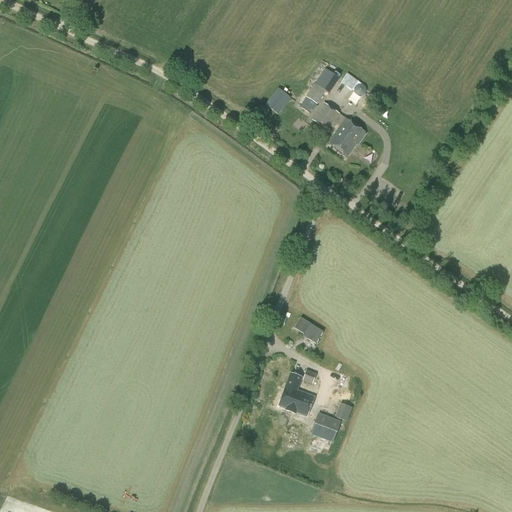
[(347,74),(341,83),(351,91),(358,82),(347,74)]
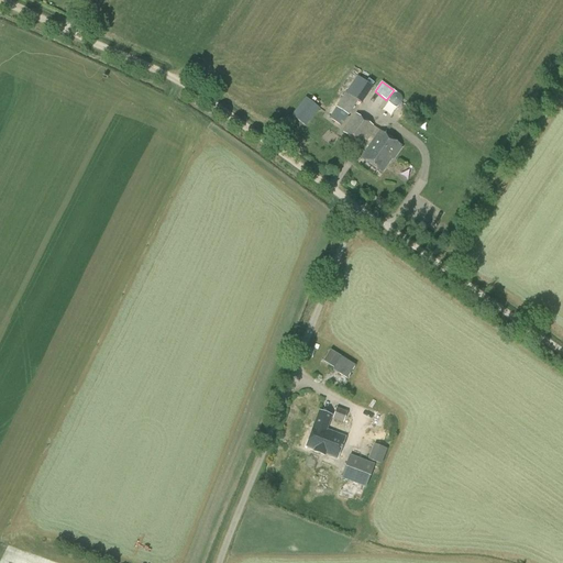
[(335,108),(329,119),(341,127),(349,116),(357,101),(345,94),(335,108)]
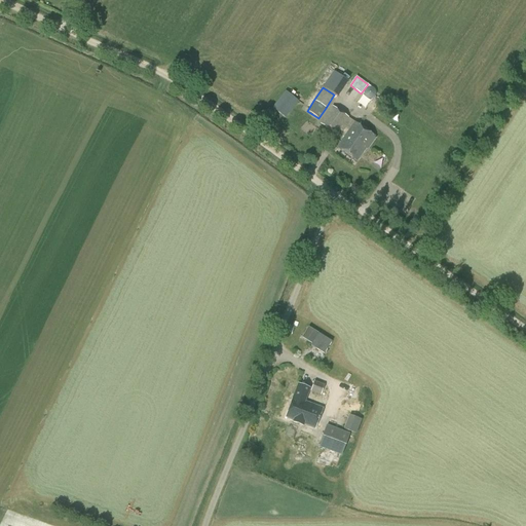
[(286,118),(298,102),(285,91),(272,108),(286,118)]
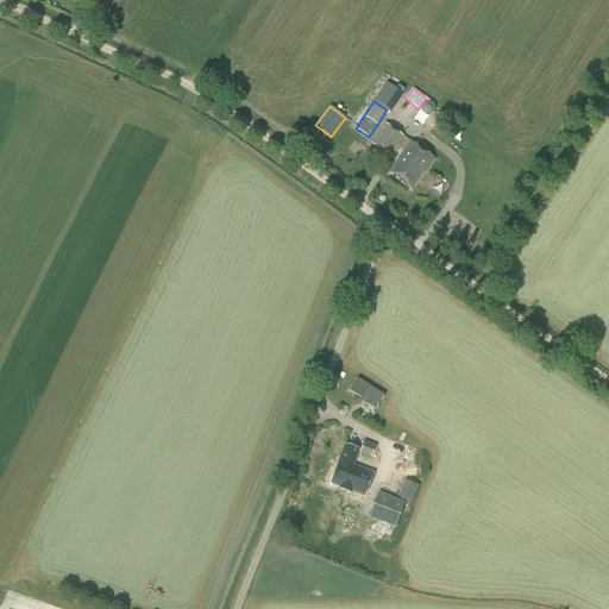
[(384,124),(370,144),(389,157),(394,151),(400,156),(389,171),(413,188),(426,169),(428,170),(434,161),(433,159),(434,158),(410,142),(403,151),(396,146),(403,137),(384,124)]
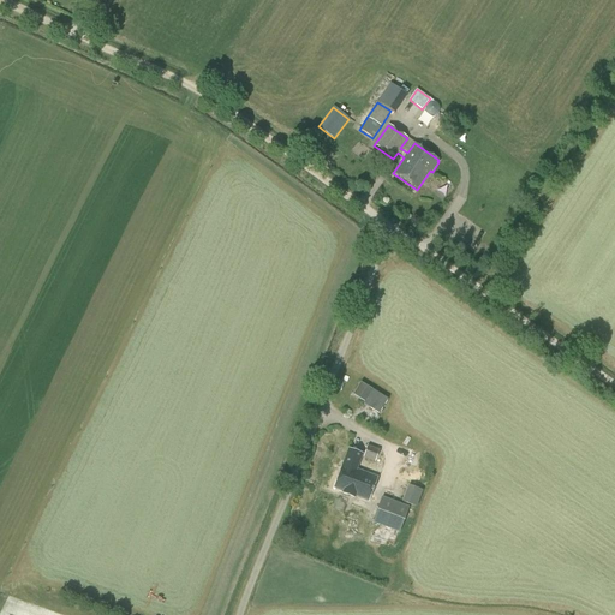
[(368,179),(362,186),(368,191),(372,184),(368,179)]
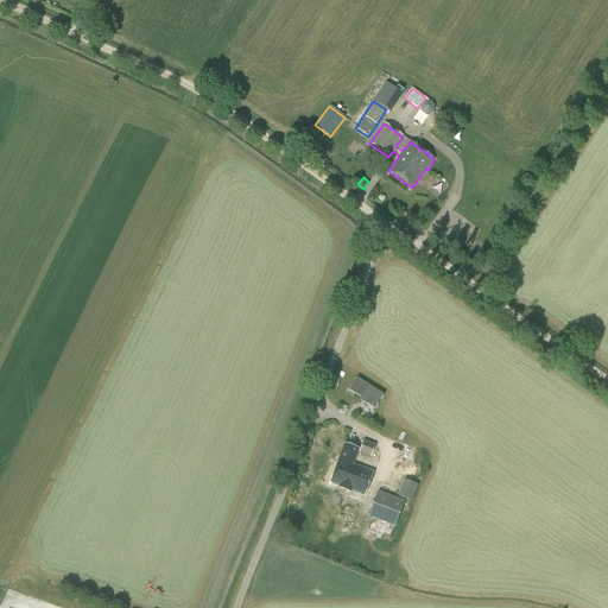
[(480,360),(486,362),(496,340),(492,337),(480,360)]
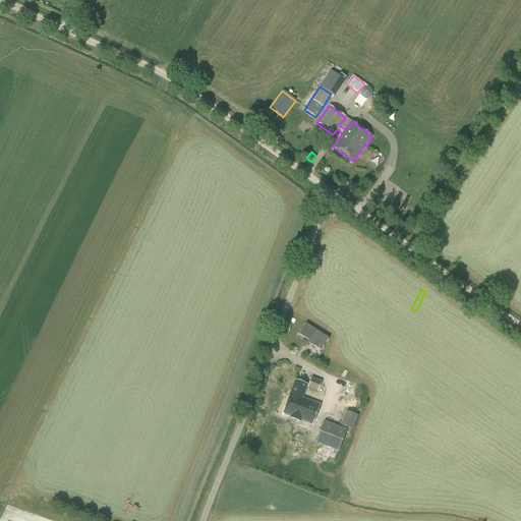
[(303,323),(296,336),(320,349),(328,337),(303,323)]
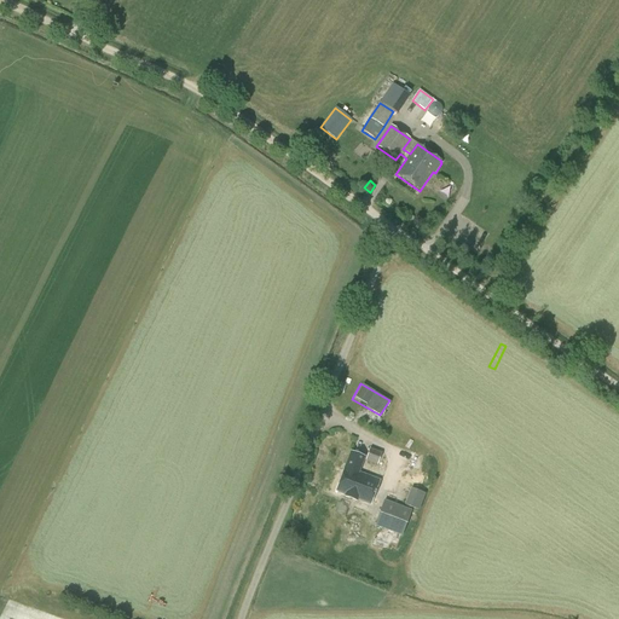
[(608,424),(603,439),(611,441),(615,427),(608,424)]
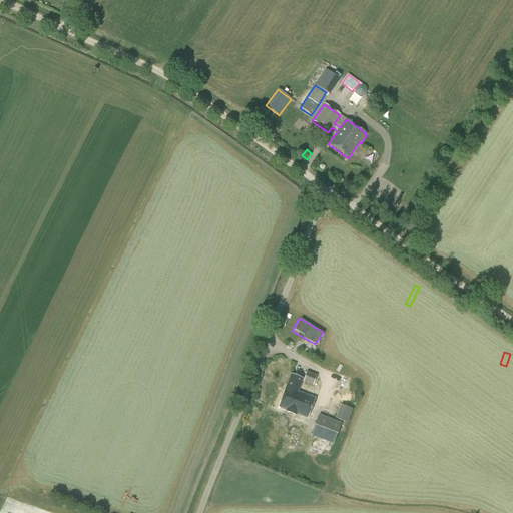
[(313,386),(317,376),(307,372),(303,382),(313,386)]
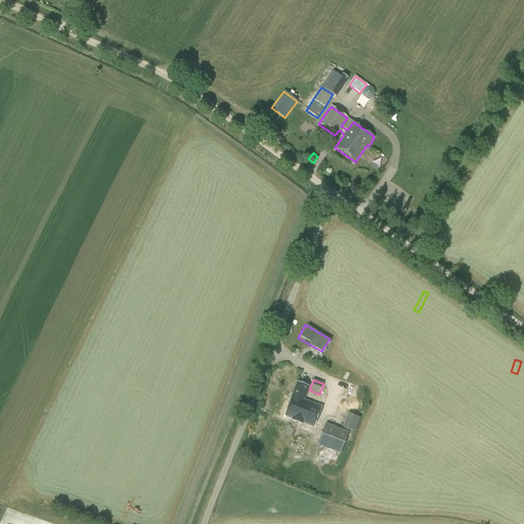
[(309,400),(305,399),(309,387),(297,382),(284,417),(313,427),(324,397),(311,393),(309,400)]
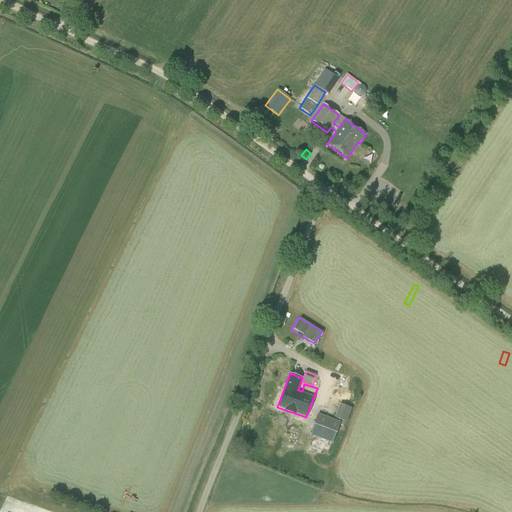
[(347,423),(352,408),(340,404),(334,418),(347,423)]
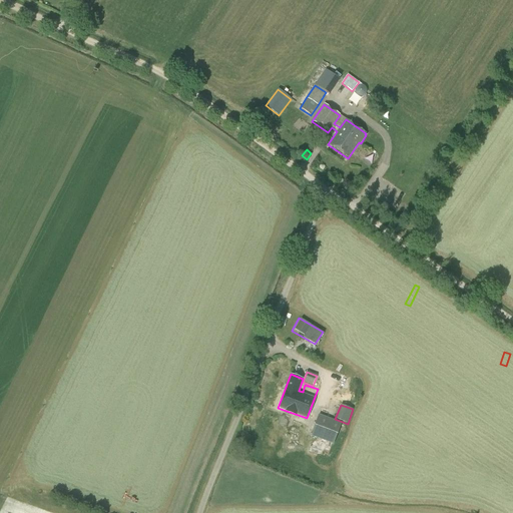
[(362,409),(360,422),(371,423),(373,410),(362,409)]
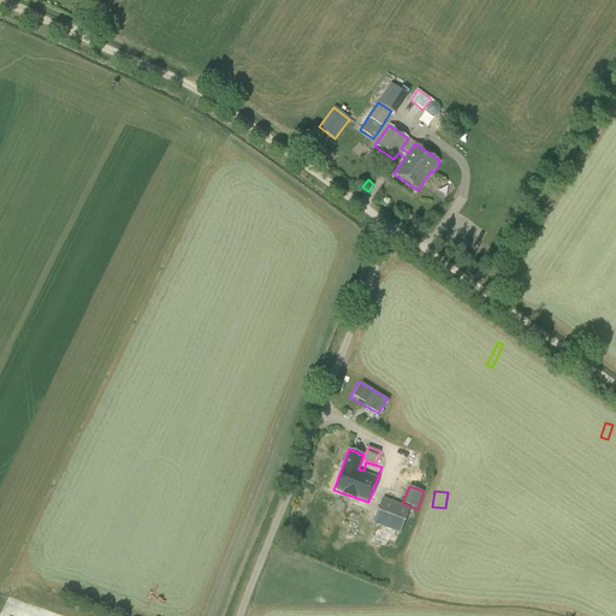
[(593,495),(593,504),(609,505),(609,496),(593,495)]
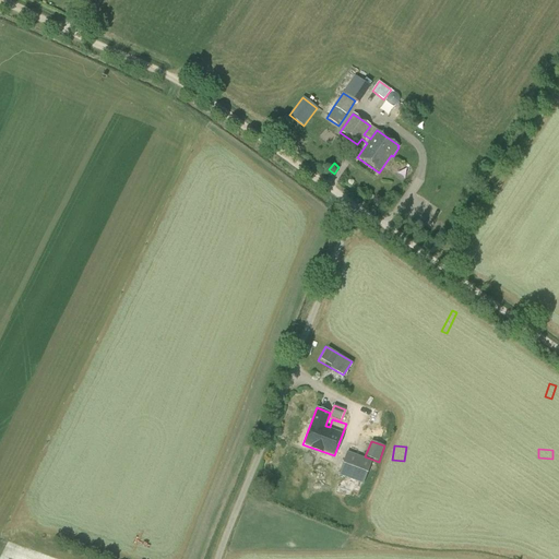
[(363,485),(371,461),(346,451),(337,475),(363,485)]
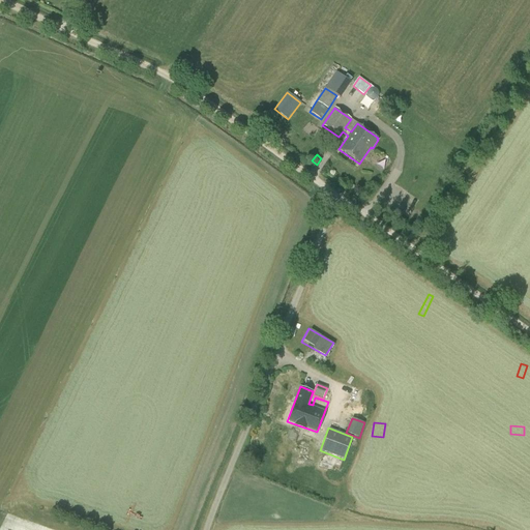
[(492,461),(490,469),(502,472),(504,464),(492,461)]
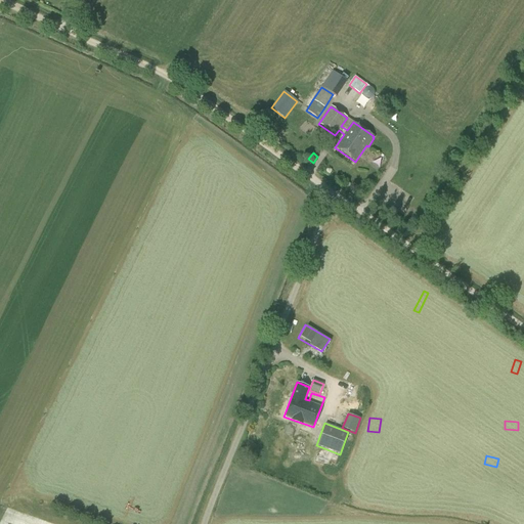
[(436,485),(434,495),(448,498),(450,488),(436,485)]
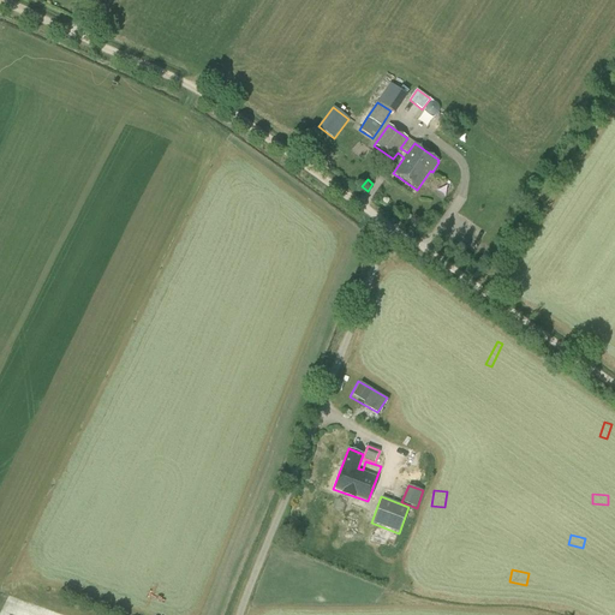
[(544,591),(548,574),(532,571),(527,587),(544,591)]
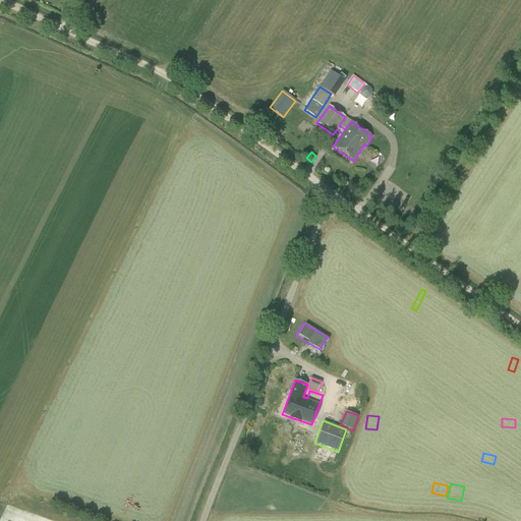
[(495,500),(498,489),(488,487),(486,499),(495,500)]
